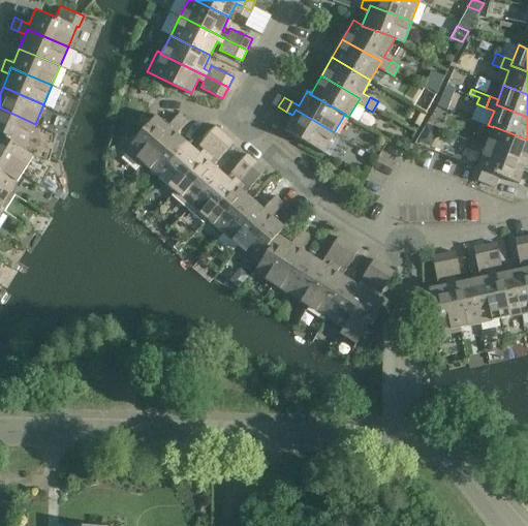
[(0,133),(24,150),(24,149),(35,124),(0,107),(0,133)]
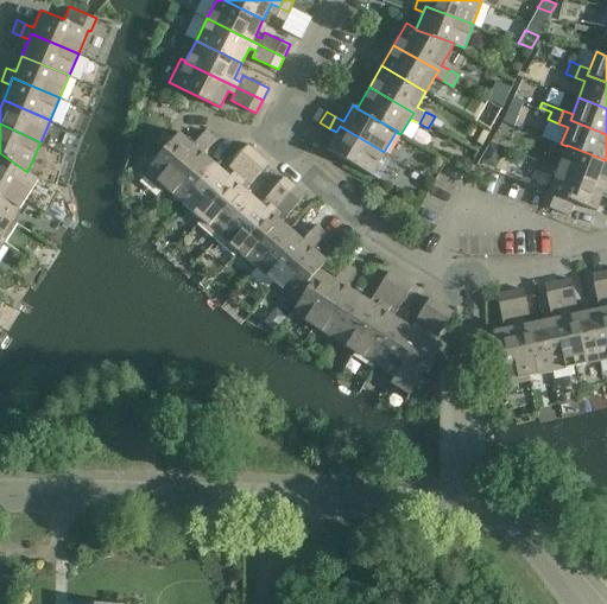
[(372,173),(384,152),(340,126),(336,132),(327,148),(372,173)]
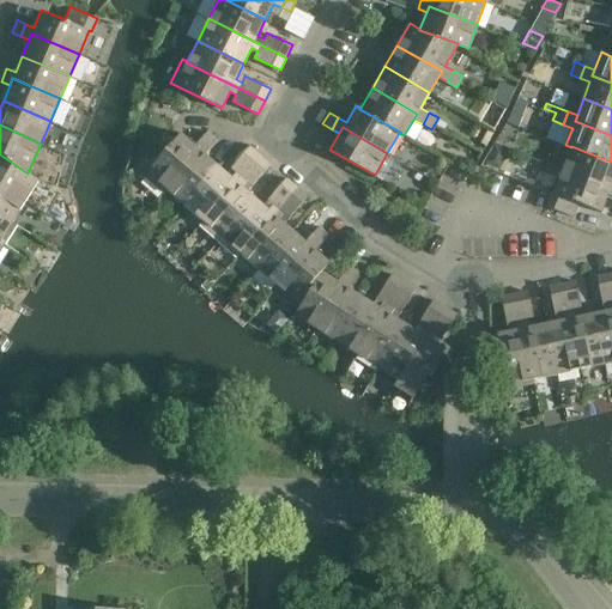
[(200,138),(211,146),(217,139),(207,131),(200,138)]
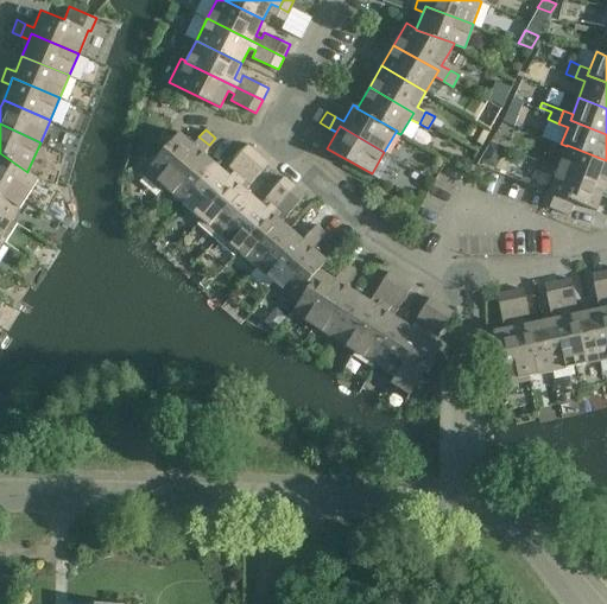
[(197,147),(193,142),(179,131),(143,173),(162,190),(165,186),(164,185),(197,147)]
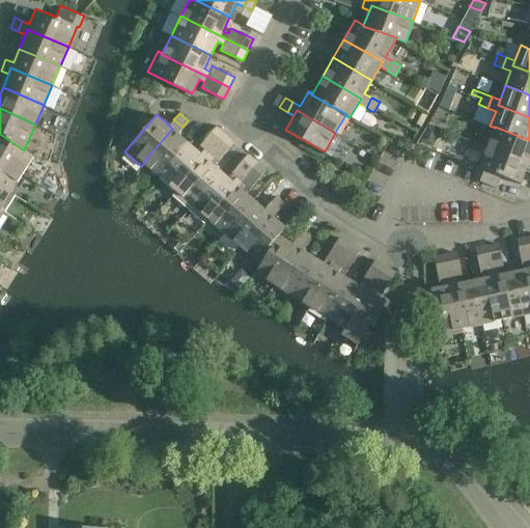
[(177,133),(183,127),(173,119),(168,124),(172,129),(143,162),(144,163),(160,176),(189,142),(177,133)]
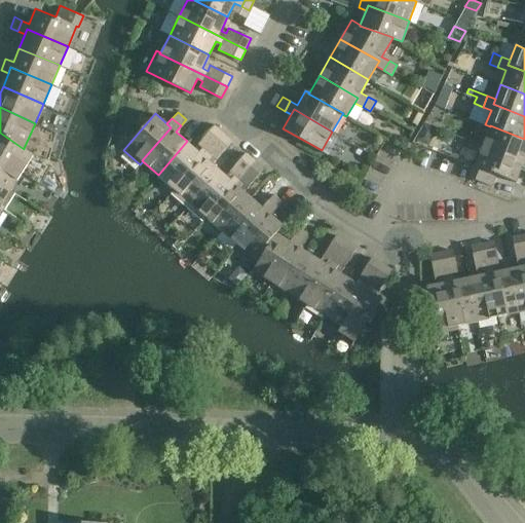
[(436,127),(423,122),(415,139),(427,144),(436,127)]
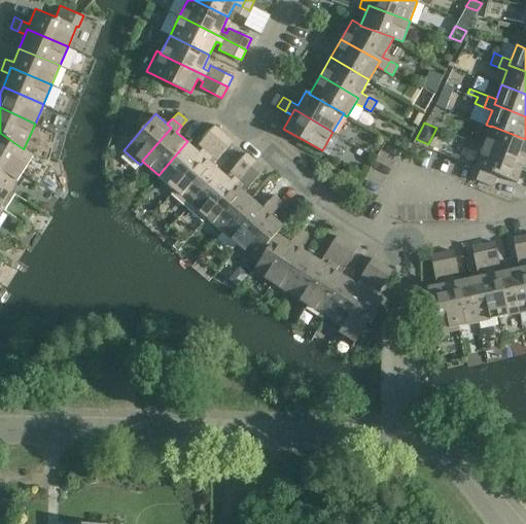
[(199,151),(187,141),(159,175),(174,188),(223,133),(214,125),(198,143),(203,147),(199,151)]
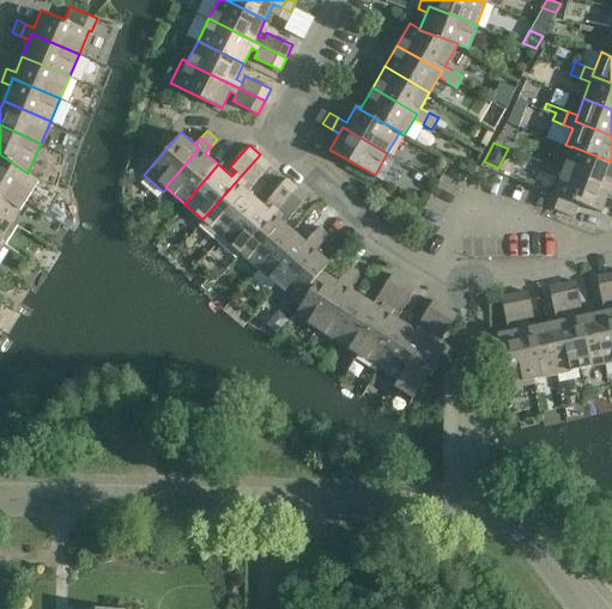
[(611,162),(571,146),(571,147),(562,169),(610,188),(611,181),(611,162)]
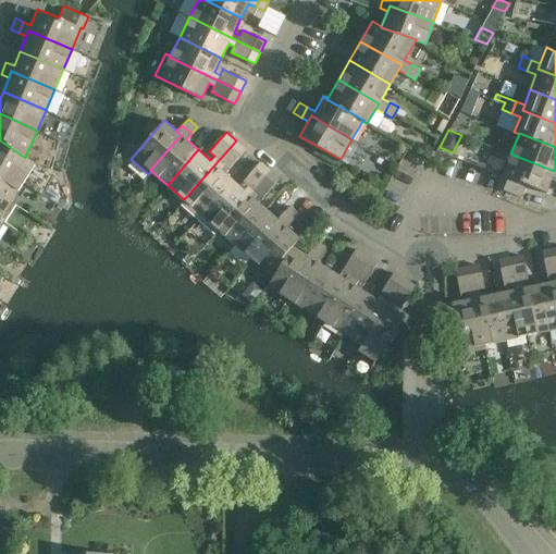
[(0,168),(22,182),(35,162),(25,157),(25,158),(0,140),(0,168)]
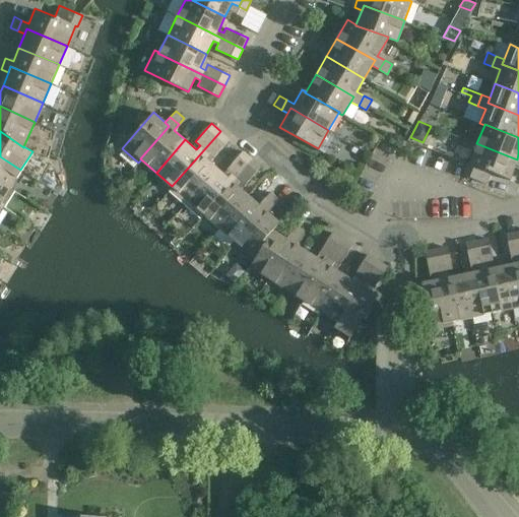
[(230,138),(220,131),(172,186),(169,189),(185,203),(216,167),(205,157),(208,152),(213,156),(230,138)]
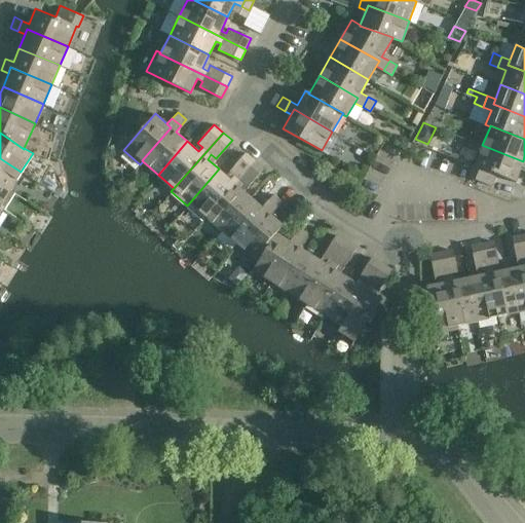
[(524,167),(524,155),(523,161),(482,145),(475,165),(472,164),(467,176),(491,185),(495,174),(515,181),(521,166),(524,167)]
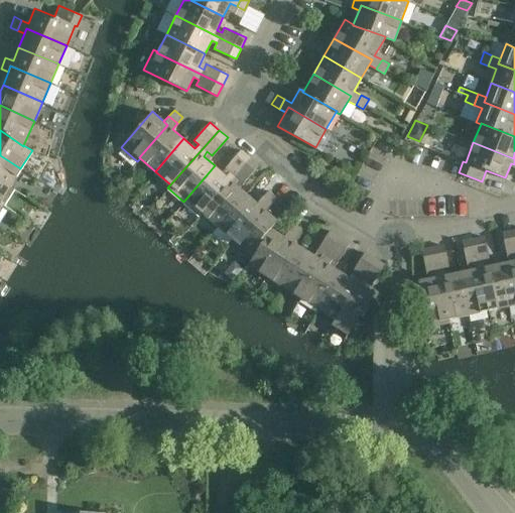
[(226,175),(215,165),(183,202),(200,216),(202,213),(202,212),(250,156),(241,149),(225,167),(230,171),(226,175)]
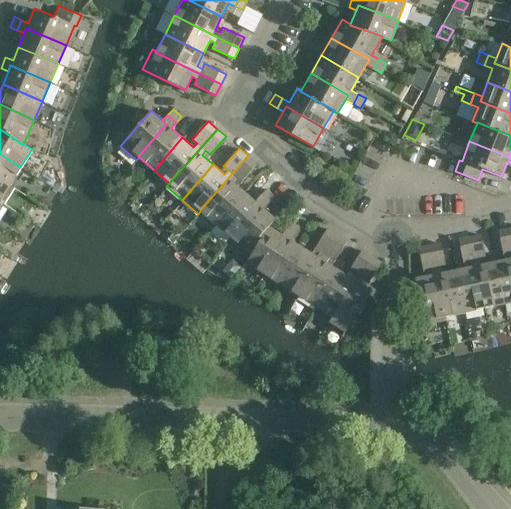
[(0,178),(10,184),(20,167),(0,154),(0,178)]
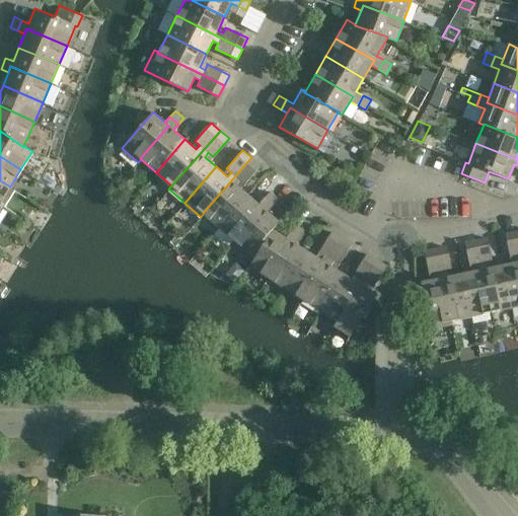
[(260,165),(251,157),(203,213),(203,214),(218,227),(247,194),(236,185),(239,179),(244,183),(260,165)]
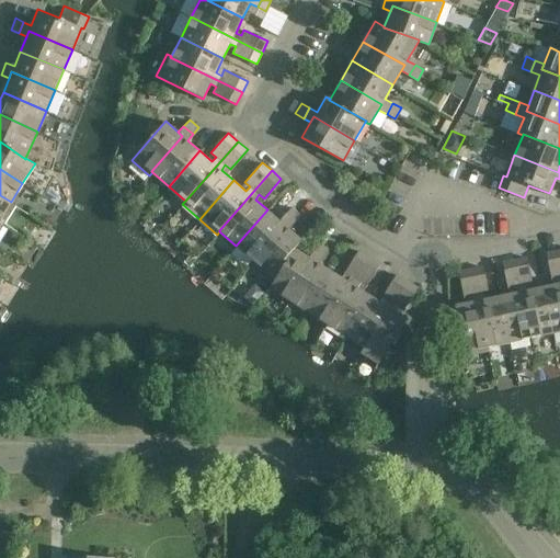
[(0,218),(11,202),(0,195),(0,218)]
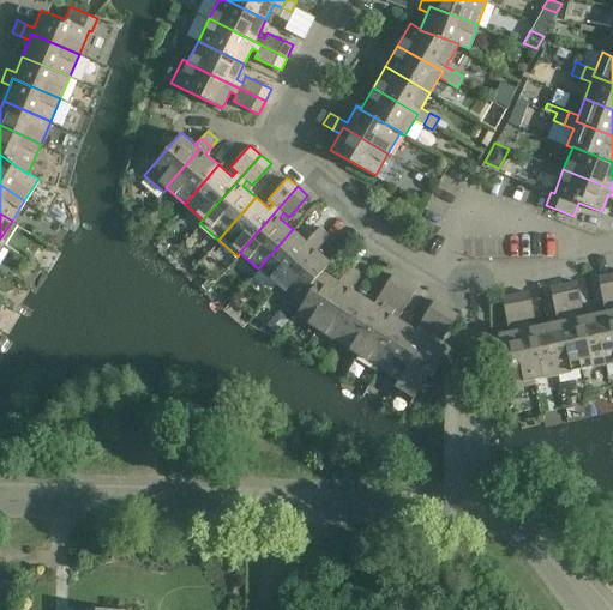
[(312,234),(322,243),(329,235),(318,227),(312,234)]
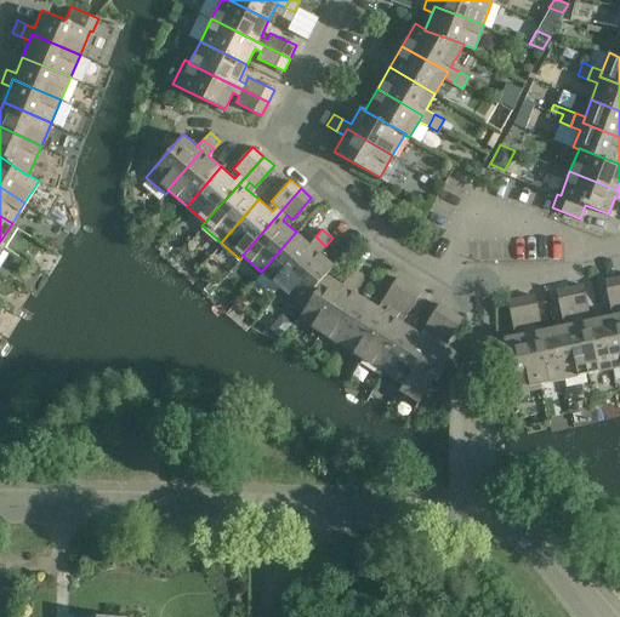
[(310,244),(296,232),(261,272),(280,287),(314,249),(310,244)]
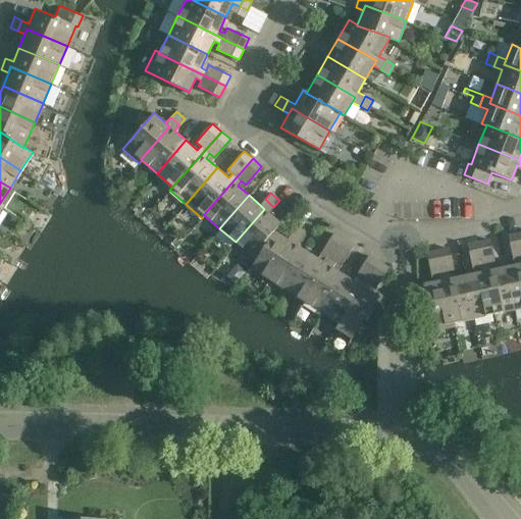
[(268,212),(273,207),(265,199),(260,205),(264,209),(236,242),(256,259),(256,260),(273,230),(274,230),(280,223),(268,212)]
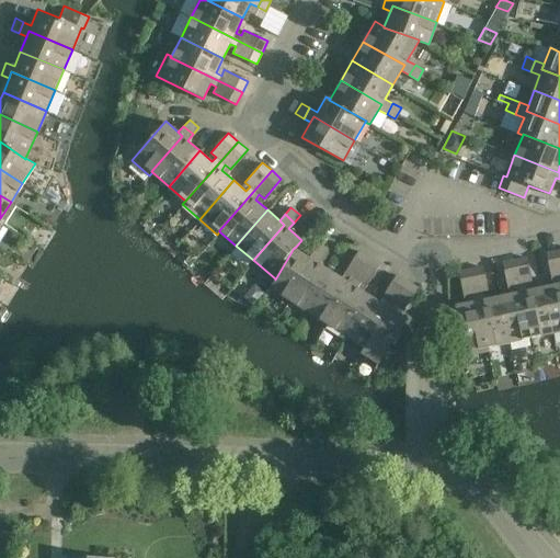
[(313,250),(324,257),(329,249),(318,242),(313,250)]
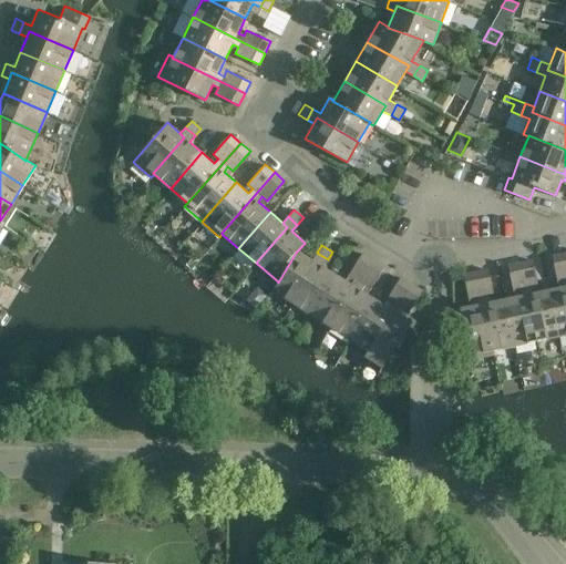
[(297,252),(298,250),(297,250),(278,283),(278,282),(271,290),(291,304),(317,264),(312,260),(297,252)]
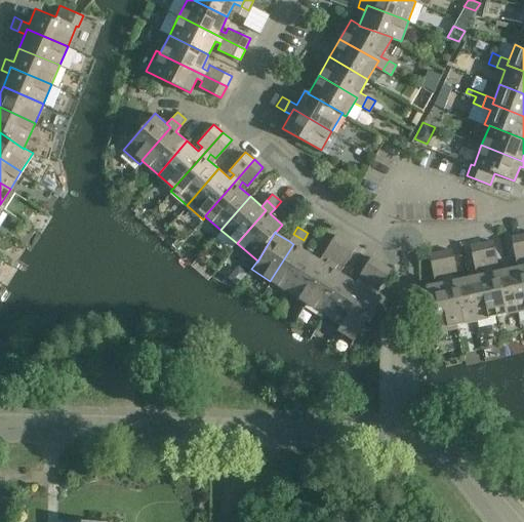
[(298,247),(304,240),(293,234),(289,241),(293,244),(270,281),(288,291),(312,255),(298,247)]
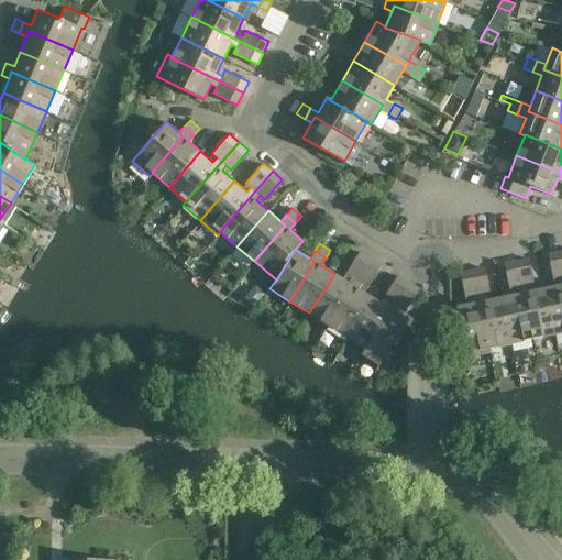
[(348,282),(334,274),(309,313),(328,325),(371,257),(360,251),(345,273),(352,276),(348,282)]
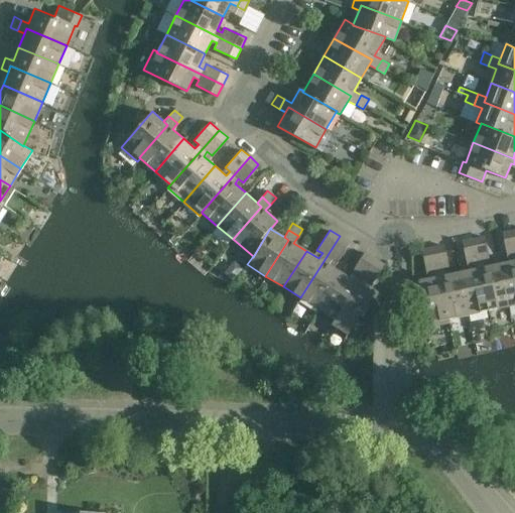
[(514,260),(500,263),(508,305),(514,303),(514,237),(513,230),(502,232),(507,256),(513,254),(514,260)]
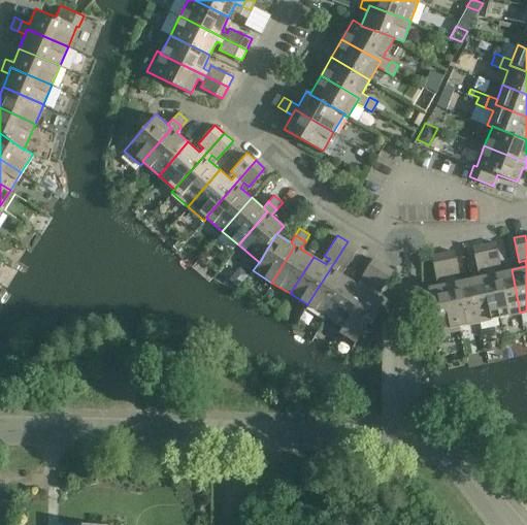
[(358,248),(348,241),(307,304),(325,316),(349,279),(336,270),(339,265),(344,268),(358,248)]
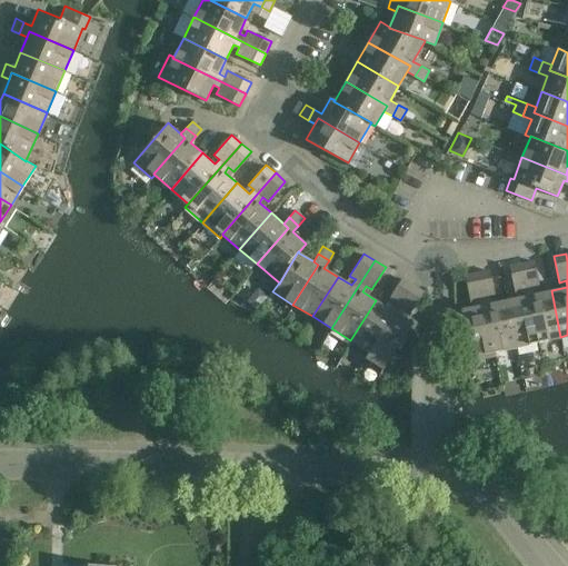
[(535,260),(521,262),(538,341),(560,337),(551,290),(535,294),(534,288),(540,286),(535,260)]
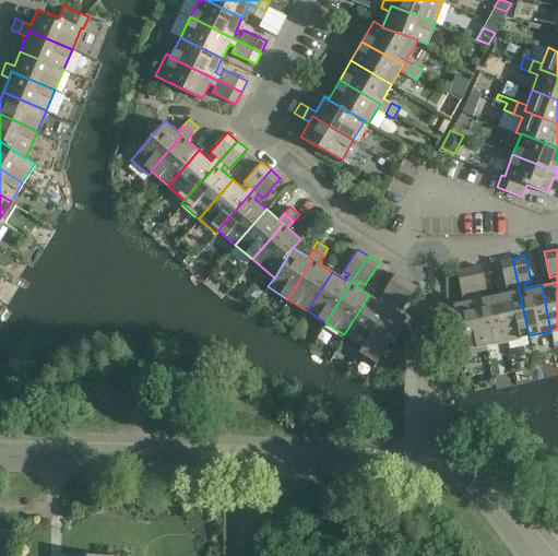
[(529,335),(512,258),(500,261),(506,286),(512,285),(513,291),(497,294),(507,340),(529,335)]
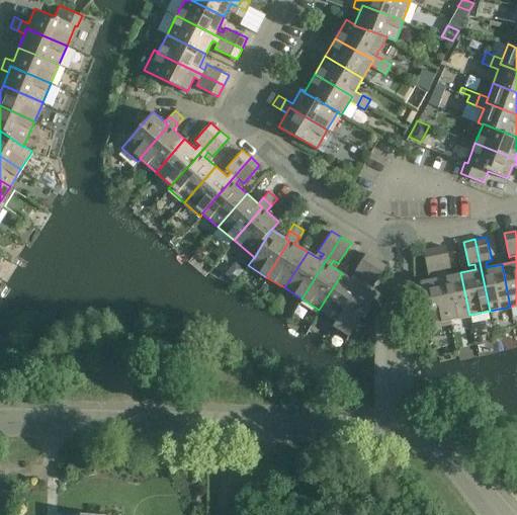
[(449,320),(450,319),(469,315),(460,272),(446,275),(445,270),(451,269),(446,245),(434,248),(449,320)]
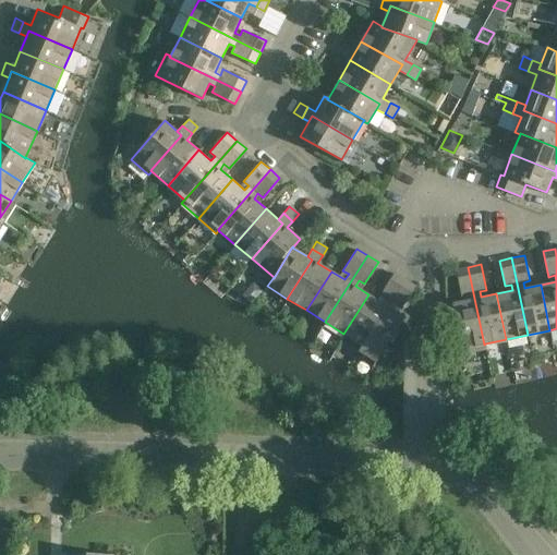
[(486,348),(485,344),(484,345),(468,267),(456,269),(461,296),(468,293),(469,300),(451,303),(462,353),(486,348)]
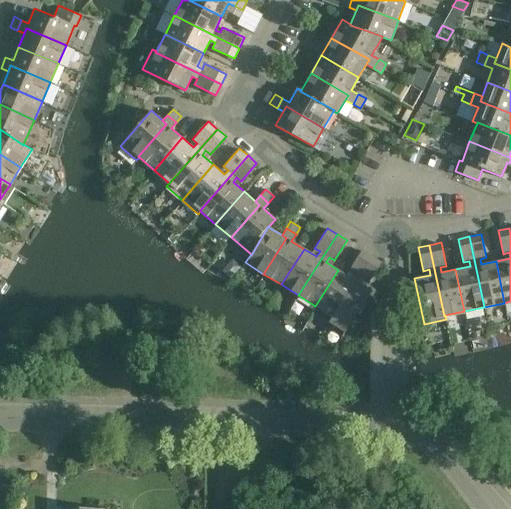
[(351,278),(338,270),(315,306),(332,316),(332,317),(371,256),(362,249),(349,270),(354,273),(351,278)]
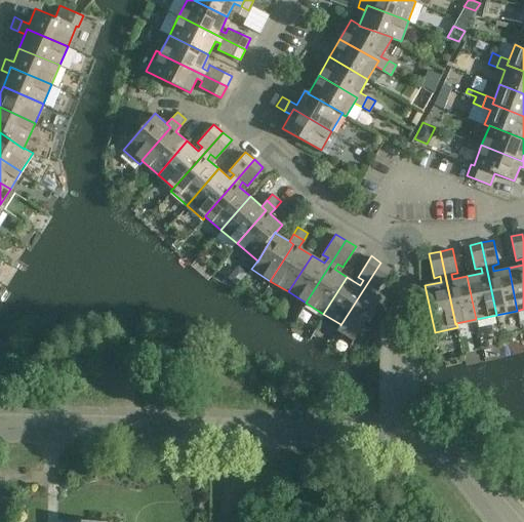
[(340,325),(340,324),(337,330),(353,339),(365,321),(368,323),(374,314),(371,312),(380,297),(369,291),(372,286),(377,289),(391,269),(380,263),(340,325)]
